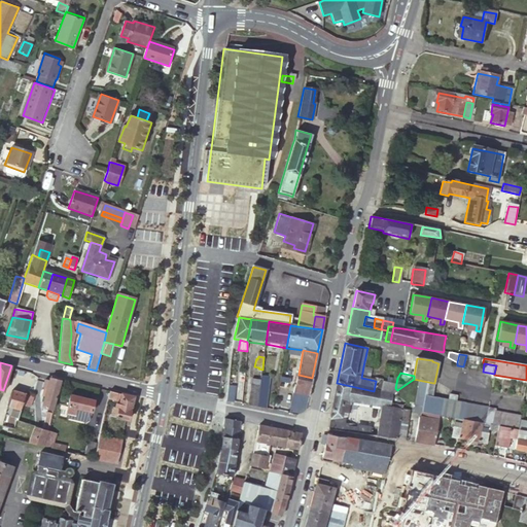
[(308,399),(312,378),(299,375),(296,382),(293,395),(308,399)]
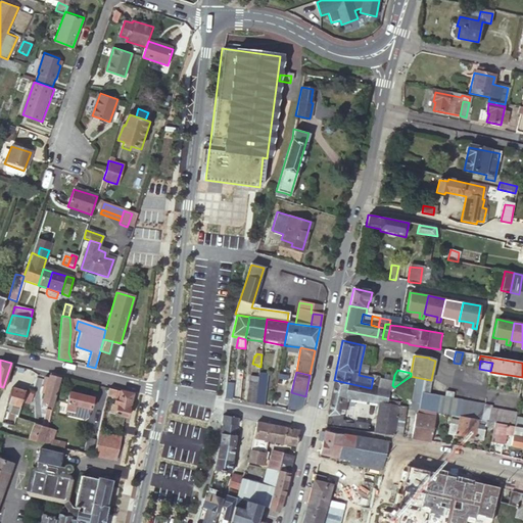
[(52,407),(61,378),(49,375),(49,378),(45,377),(43,383),(43,384),(46,384),(45,389),(41,403),(44,405),(43,407),(46,408),(47,405),(52,407)]
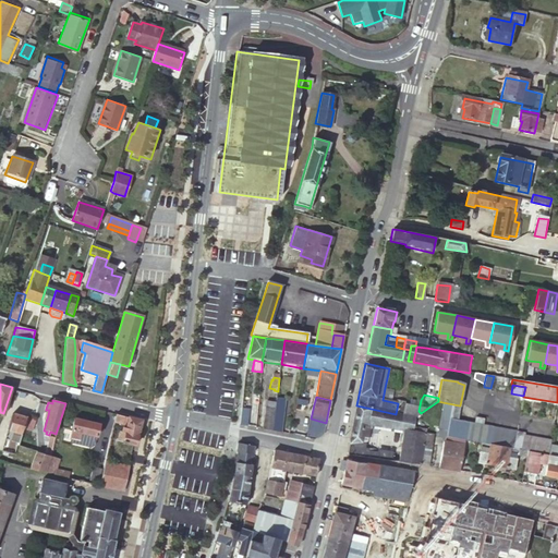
[(398,403),(396,414),(403,415),(405,404),(405,401),(399,400),(398,403)]
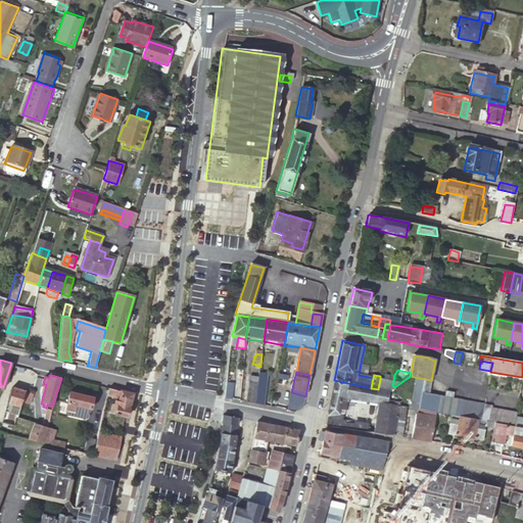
[(423,391),(425,379),(415,377),(410,401),(416,402),(418,389),(423,391)]
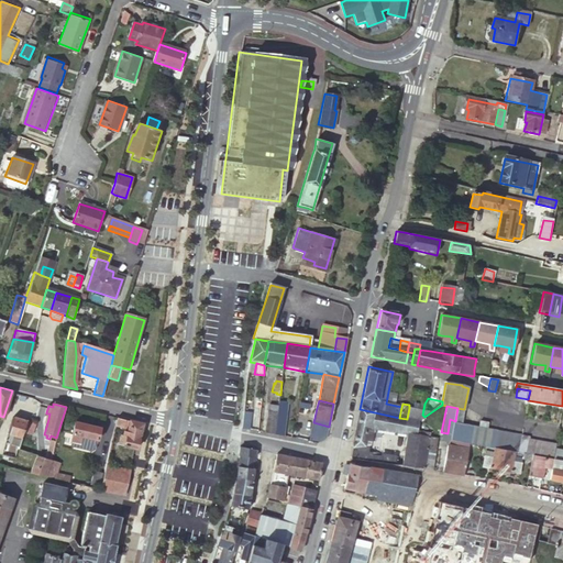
[(271,407),(269,416),(278,417),(279,409),(271,407)]
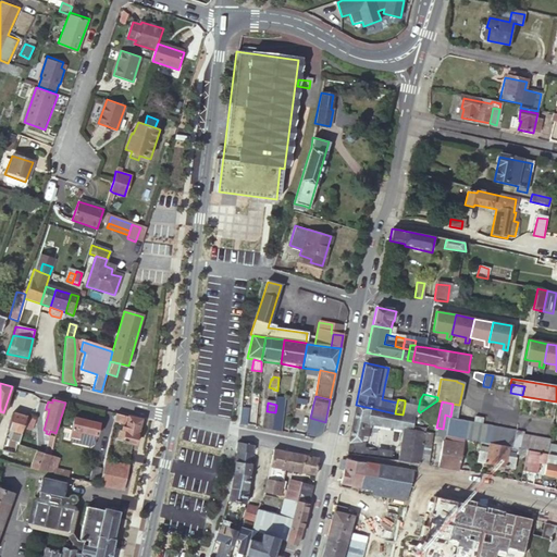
[(403,415),(415,418),(417,407),(416,406),(409,406),(405,404),(403,415)]
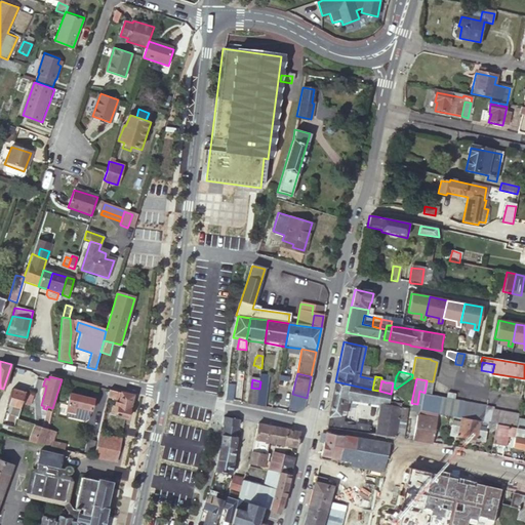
[(483,422),(486,408),(453,401),(455,394),(446,393),(444,400),(429,396),(432,381),(427,380),(425,393),(421,410),(427,411),(449,415),(454,416),(472,419),(483,422)]
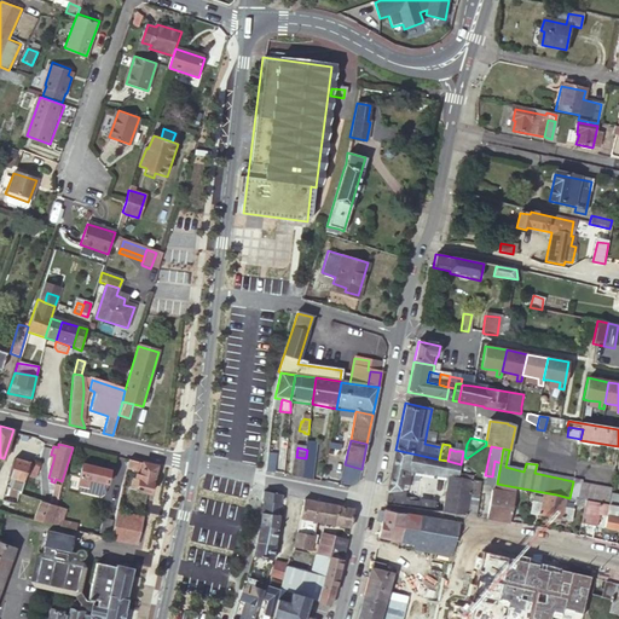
[(304,480),(311,481),(314,451),(307,450),(306,458),(304,480)]
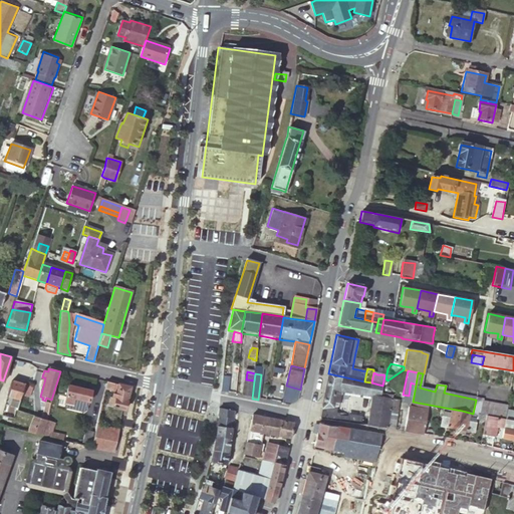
[(328,373),(319,419),(348,424),(349,416),(337,414),(339,401),(340,397),(341,391),(373,397),(379,398),(380,394),(382,386),(371,382),(364,381),(328,373)]
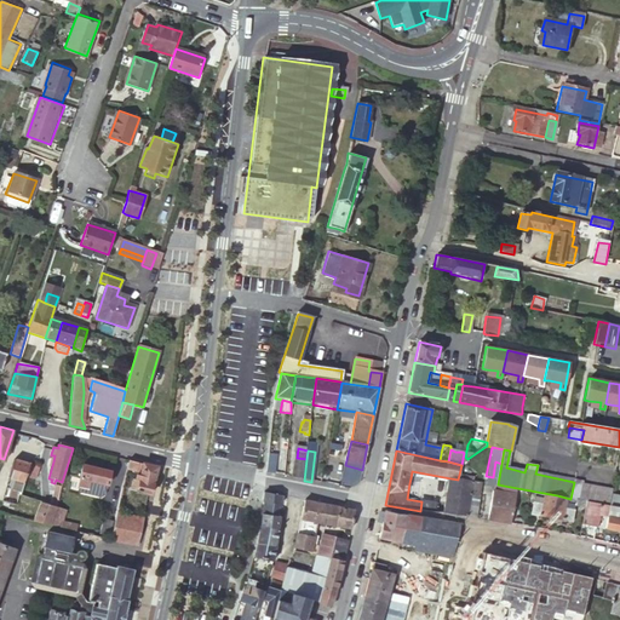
[(267,474),(275,475),(277,457),(269,455),(267,474)]
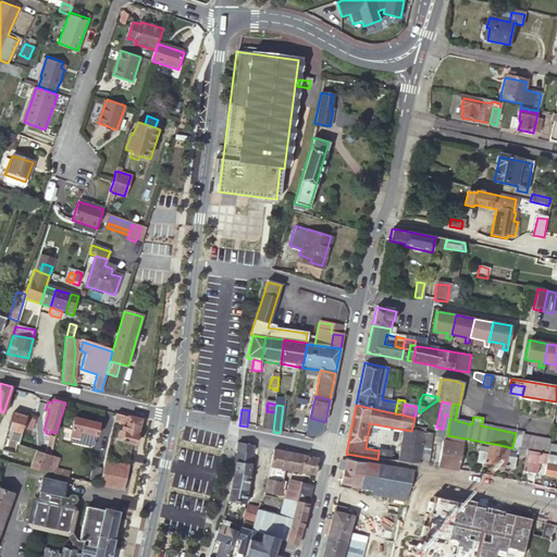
[(20,441),(27,416),(14,411),(9,429),(15,431),(12,440),(20,441)]
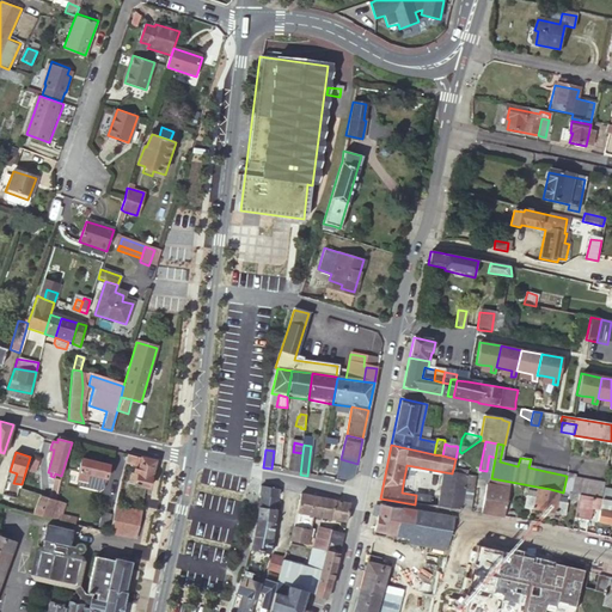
[(293,452),(289,472),(300,475),(303,453),(293,452)]
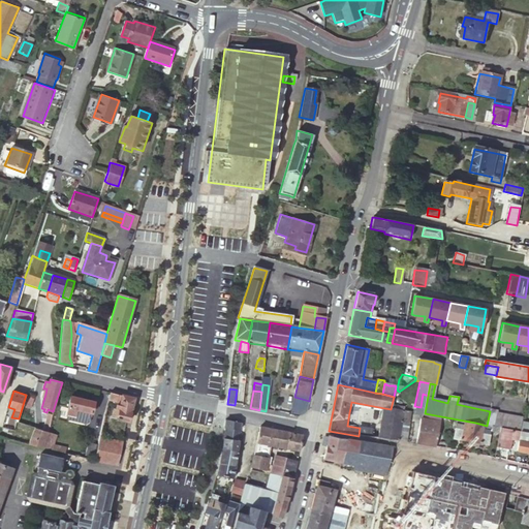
[(133,397),(111,392),(110,398),(119,400),(119,403),(117,403),(116,407),(114,407),(112,415),(126,419),(128,419),(133,397)]
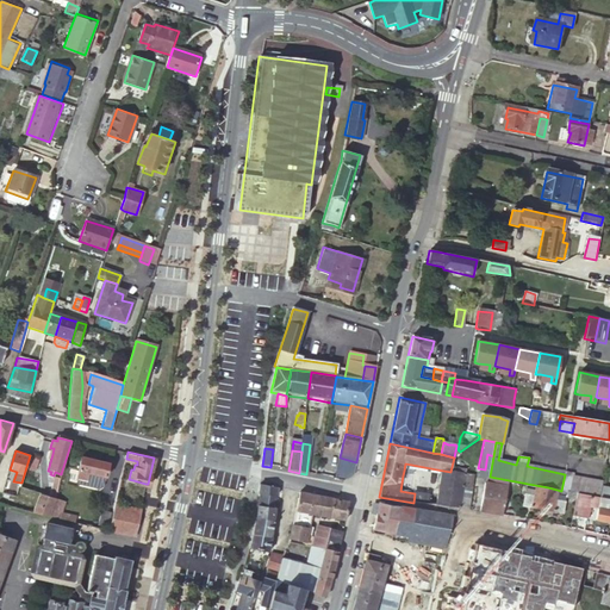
[(477,475),(489,478),(490,477),(493,456),(487,454),(485,470),(478,468),(477,475)]
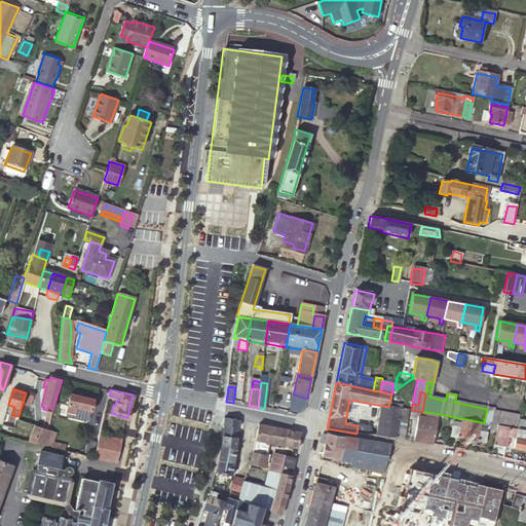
[(29,392),(26,403),(33,405),(36,396),(29,392)]
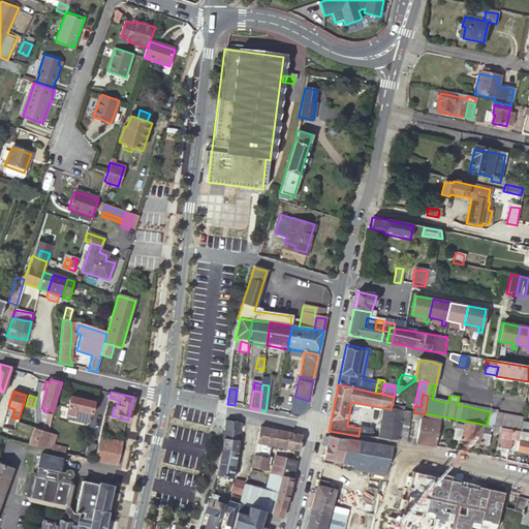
[(90,412),(91,412),(93,401),(70,396),(65,414),(66,415),(74,417),(75,413),(80,414),(81,410),(90,412)]
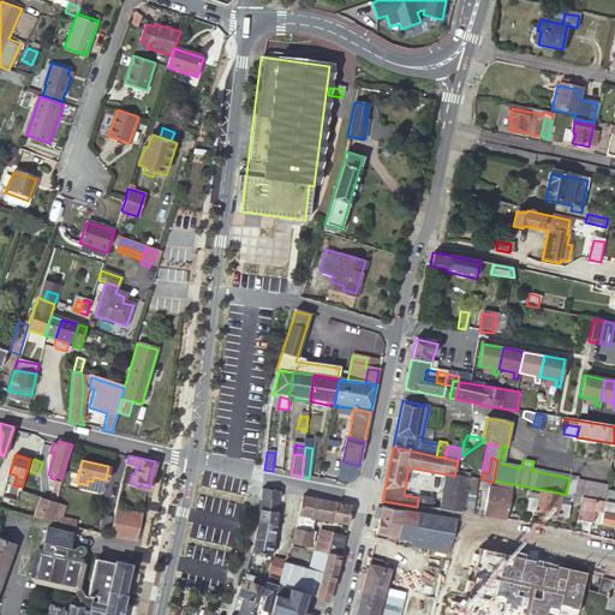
[(447,475),(445,485),(467,490),(470,473),(455,471),(454,476),(447,475)]
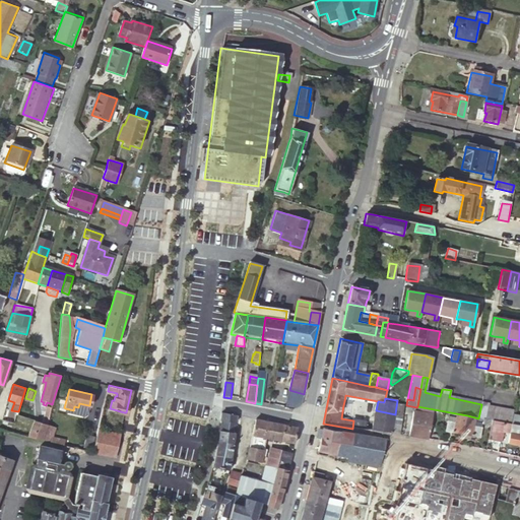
[(511,426),(513,414),(514,412),(488,407),(488,403),(481,402),(481,404),(478,418),(493,421),(501,424),(511,426)]
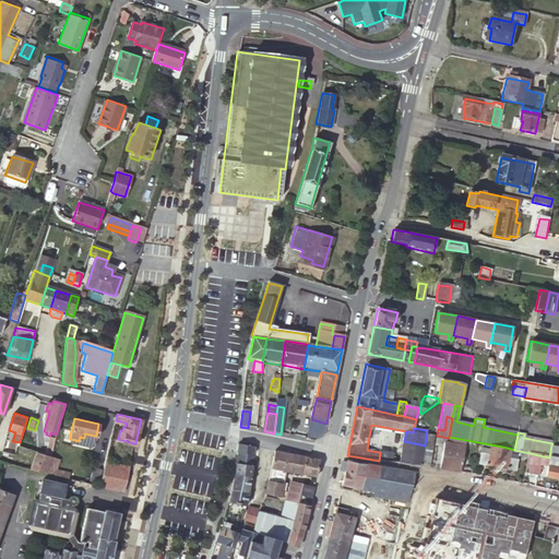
[(70,439),(70,441),(91,445),(93,444),(95,436),(85,433),(84,438),(80,437),(79,441),(70,439)]
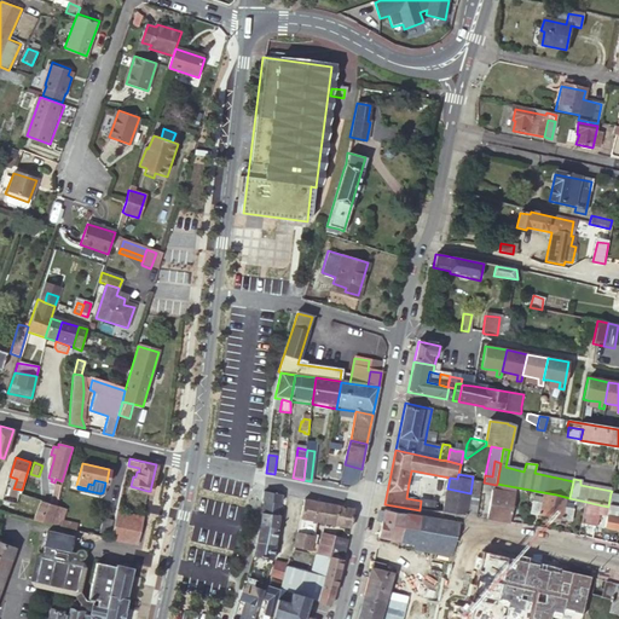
[(493,492),(487,520),(509,524),(514,496),(502,493),(503,485),(497,484),(496,485),(495,492),(493,492)]
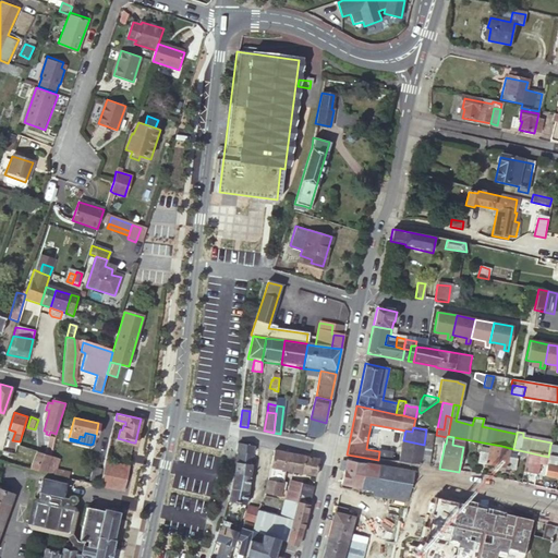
[(403,440),(401,451),(429,457),(431,446),(424,445),(403,440)]
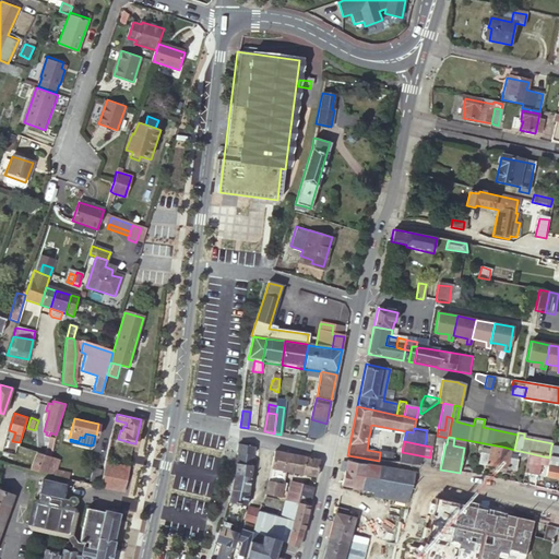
[(254,447),(256,445),(239,442),(238,447),(238,451),(239,451),(253,453),(254,447)]
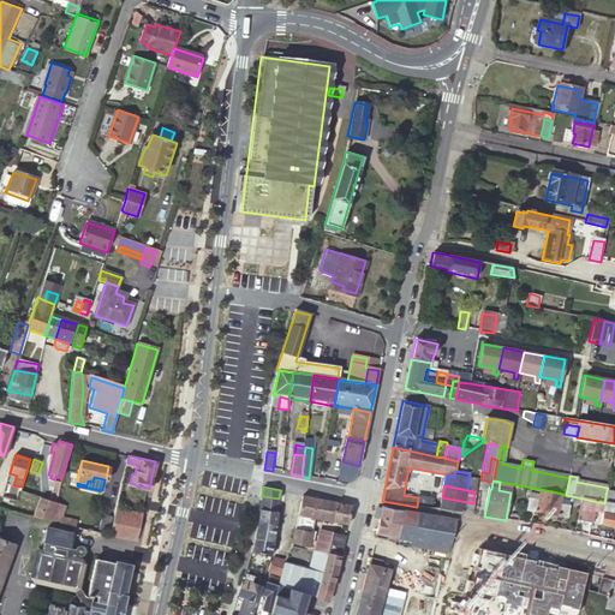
[(35,517),(51,520),(55,501),(58,490),(59,488),(54,488),(51,500),(41,499),(37,509),(35,517)]
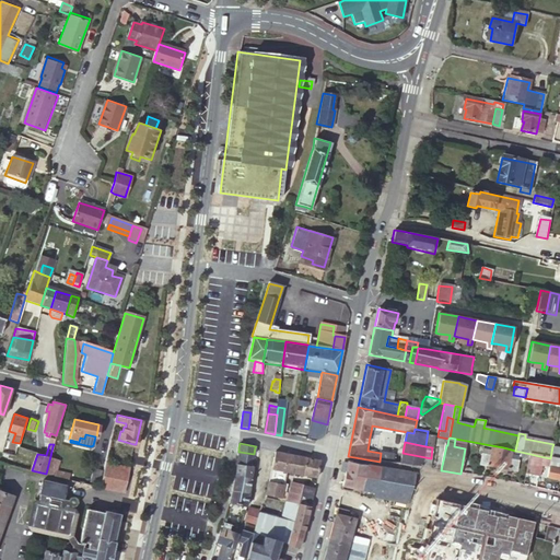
[(503,447),(485,444),(480,465),(499,468),(503,447)]
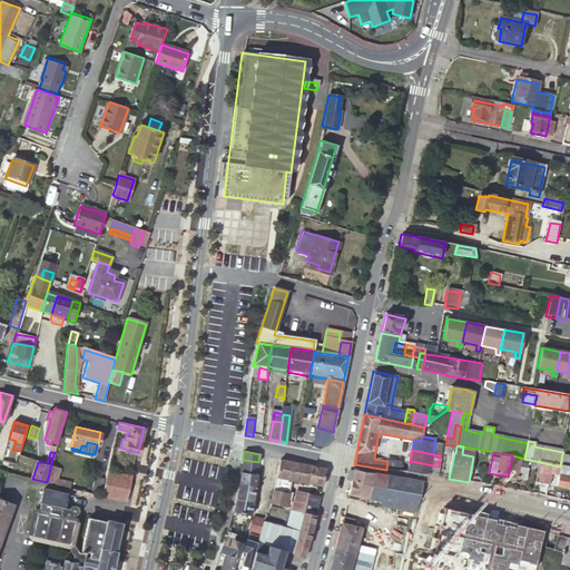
[(569,468),(569,455),(562,454),(560,467),(562,467),(569,468)]
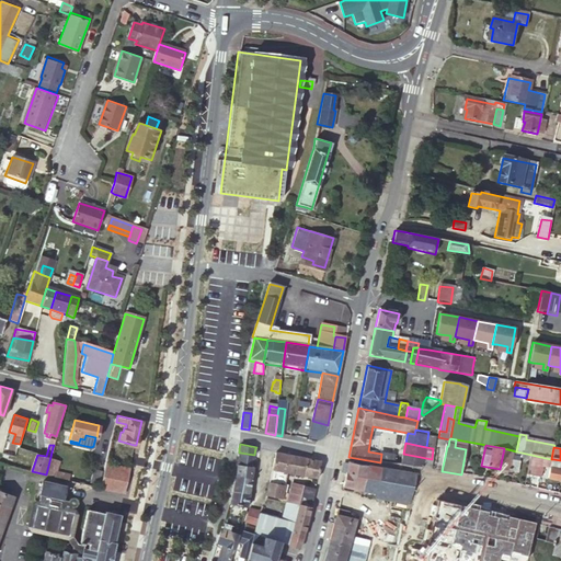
[(531,455),(516,451),(504,448),(500,469),(517,473),(521,460),(530,461),(531,455)]
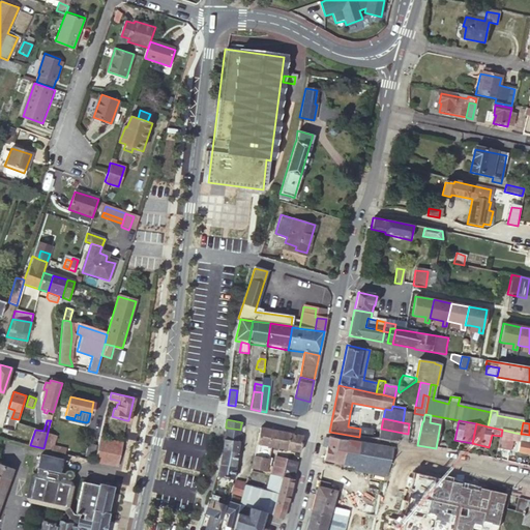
[(281,431),(260,425),(257,442),(269,444),(277,446),(281,431)]
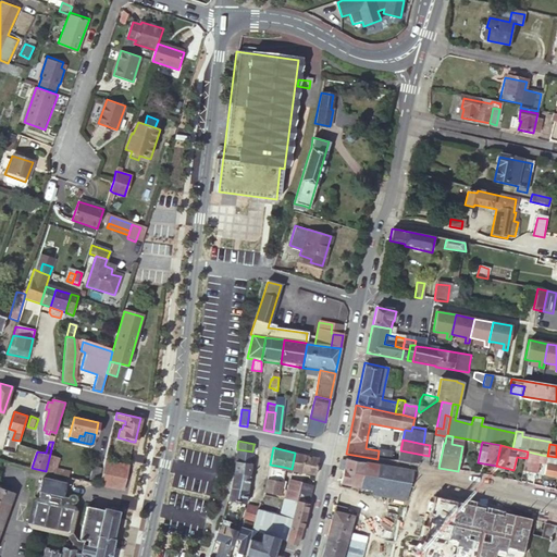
[(379,450),(378,459),(391,460),(392,450),(380,448),(379,450)]
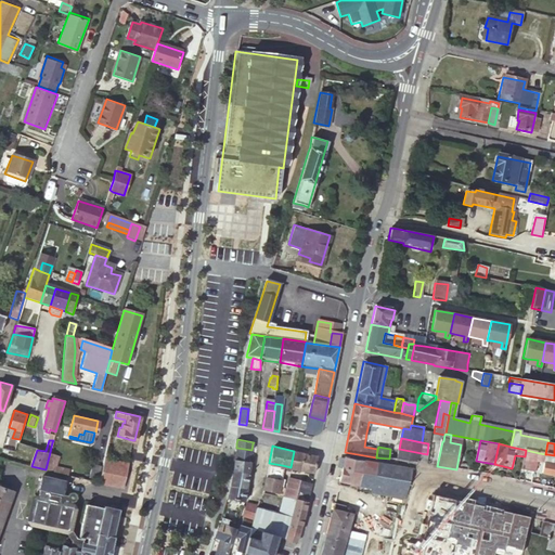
[(252,450),(237,448),(236,457),(250,461),(252,450)]
